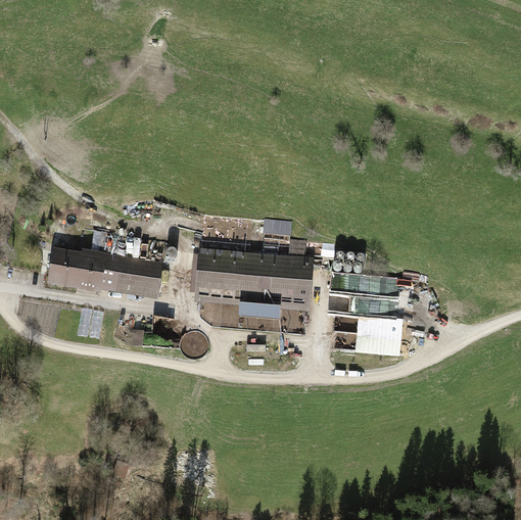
[(263,229),(290,232),(292,218),(265,215),(263,229)]
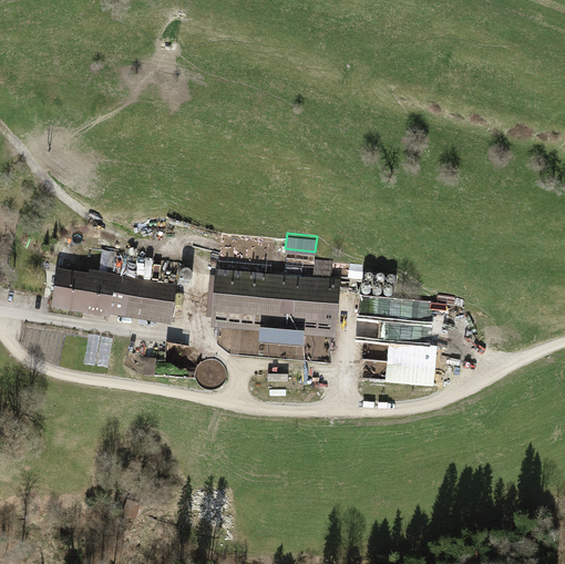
[(217,269),(213,322),(336,334),(340,279),(332,278),(334,259),(316,258),(314,277),(217,269)]
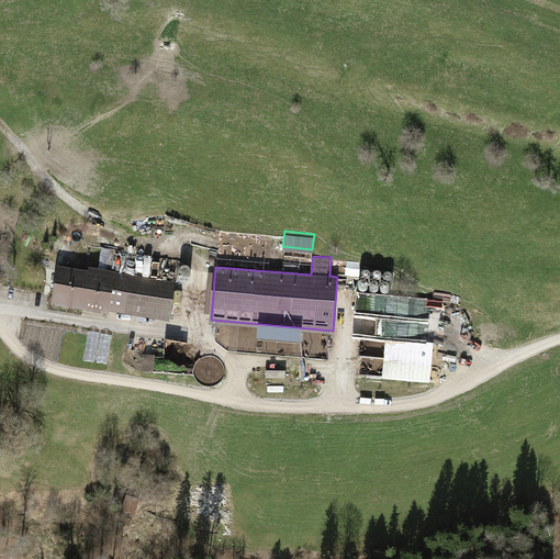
[(59,264),(53,302),(112,312),(113,310),(120,271),(89,266),(89,269),(59,264)]
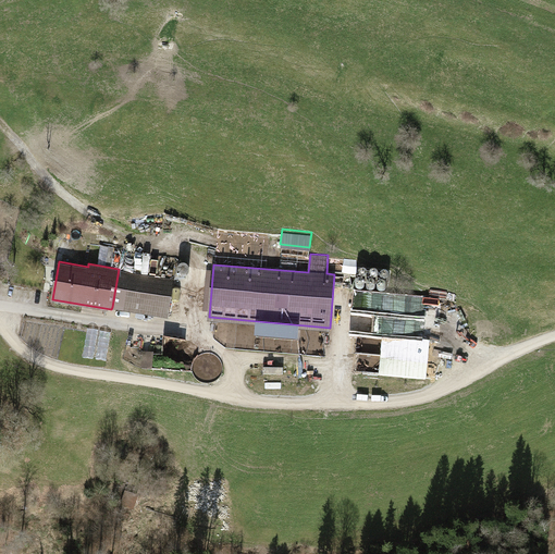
[(119,269),(112,307),(168,317),(174,278),(119,269)]
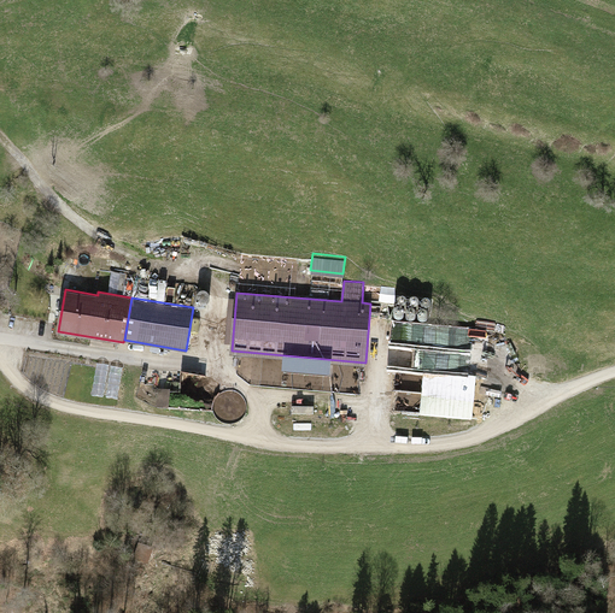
[(107,364),(97,363),(91,405),(101,406),(107,364)]
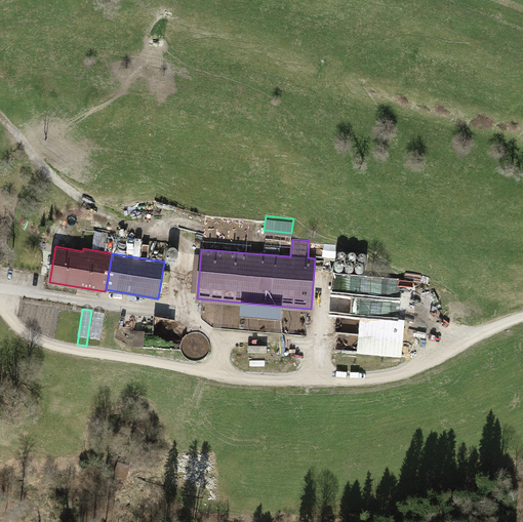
[(104,312),(94,310),(89,346),(98,347),(104,312)]
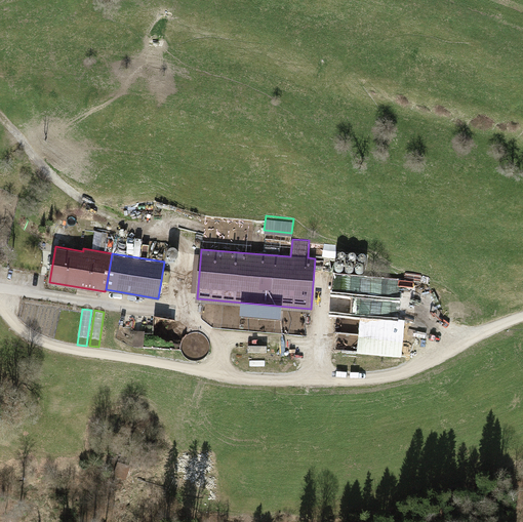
[(282,317),(249,317),(249,327),(305,328),(305,313),(282,312),(282,317)]
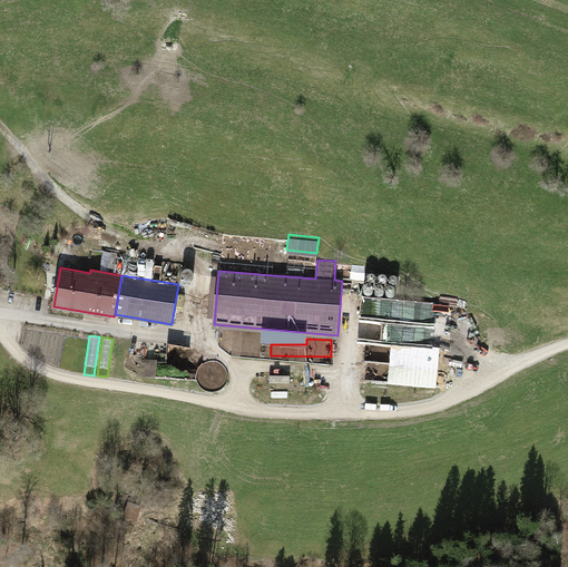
[(144,505),(127,500),(125,514),(140,517),(144,505)]
